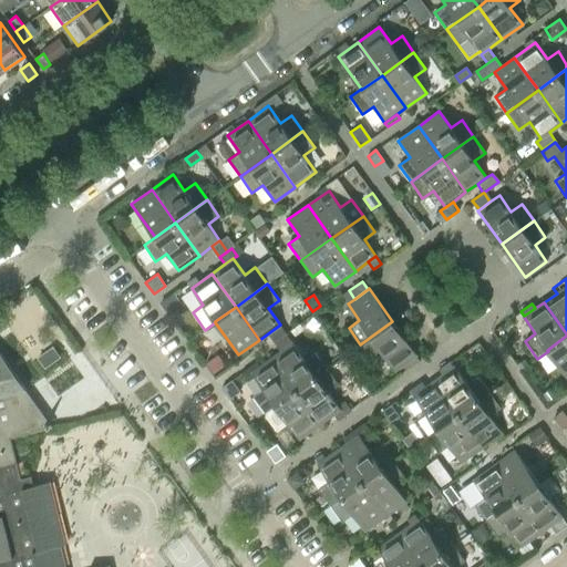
[(416,354),(392,321),(360,344),(372,361),(383,353),(394,370),(402,364),(415,356),(416,354)]
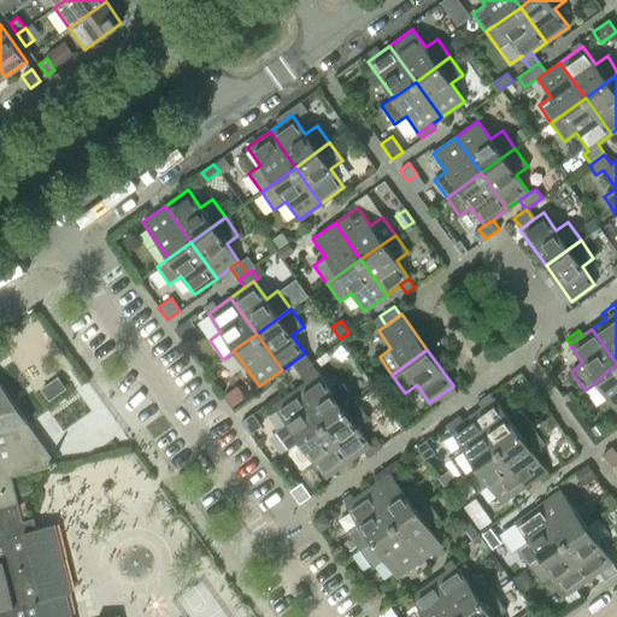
[(305,353),(292,363),(305,382),(318,372),(305,353)]
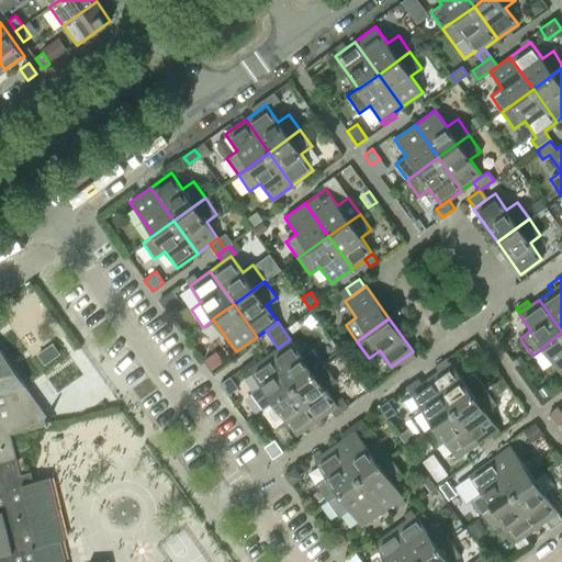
[(561,333),(542,347),(543,348),(561,374),(561,333)]
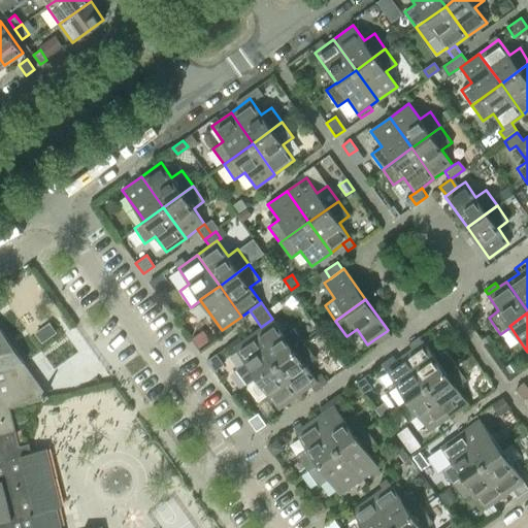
[(261,327),(254,333),(275,364),(304,342),(294,327),(284,334),(272,319),(261,327)]
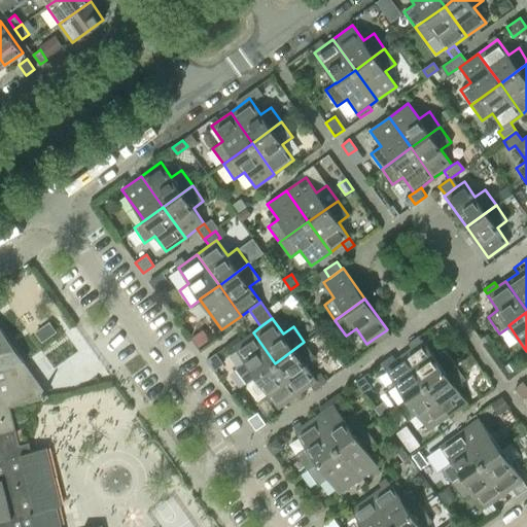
[(0,430),(14,427),(9,407),(24,403),(14,364),(24,362),(0,328),(0,430)]
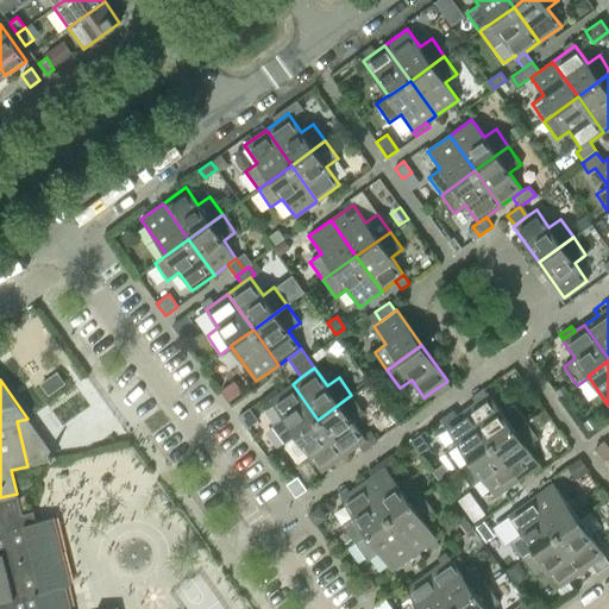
[(435,397),(450,387),(446,382),(432,391),(435,397)]
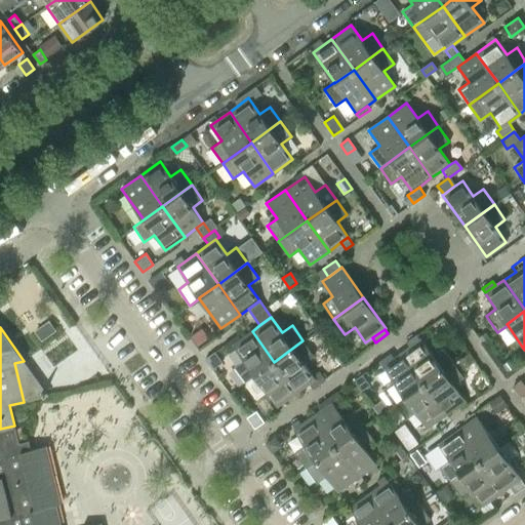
[(239,334),(224,345),(230,353),(235,349),(239,354),(244,360),(234,367),(245,382),(254,375),(274,362),(252,331),(242,338),(239,334)]
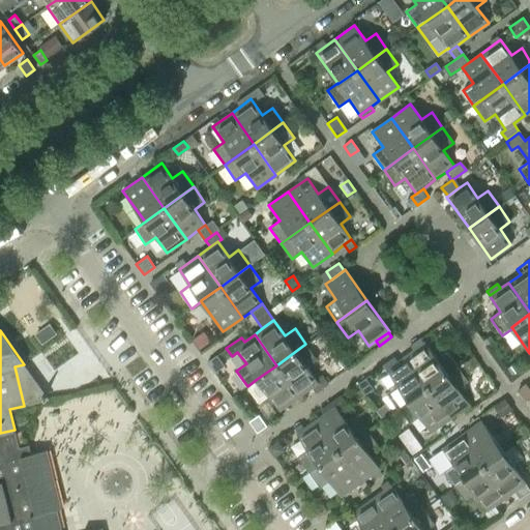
[(412,351),(423,343),(420,337),(409,346),(412,351)]
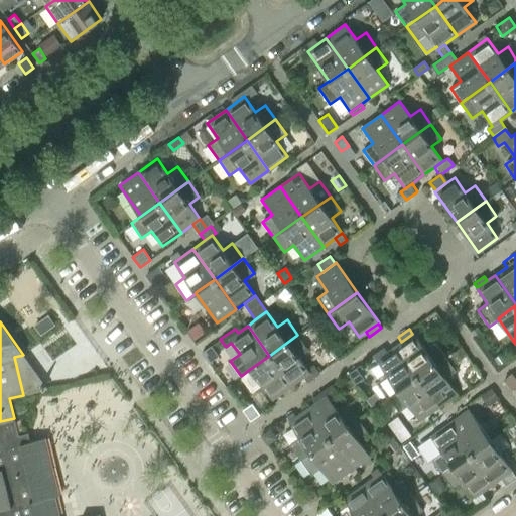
[(445,357),(434,342),(424,349),(413,334),(412,334),(401,342),(395,347),(416,377),(435,363),(435,364),(445,357)]
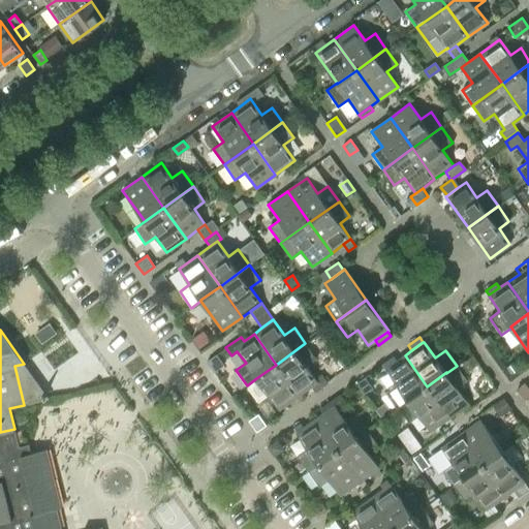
[(305,343),(276,365),(298,396),(310,386),(317,381),(315,378),(306,366),(316,359),(305,343)]
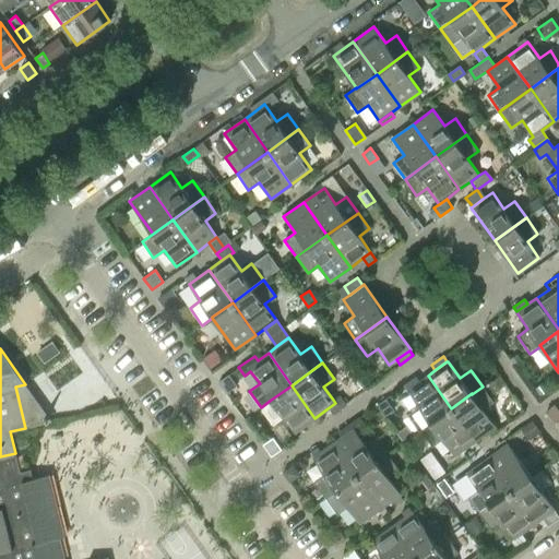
[(428,376),(418,382),(407,390),(419,406),(408,414),(420,430),(451,408),(428,376)]
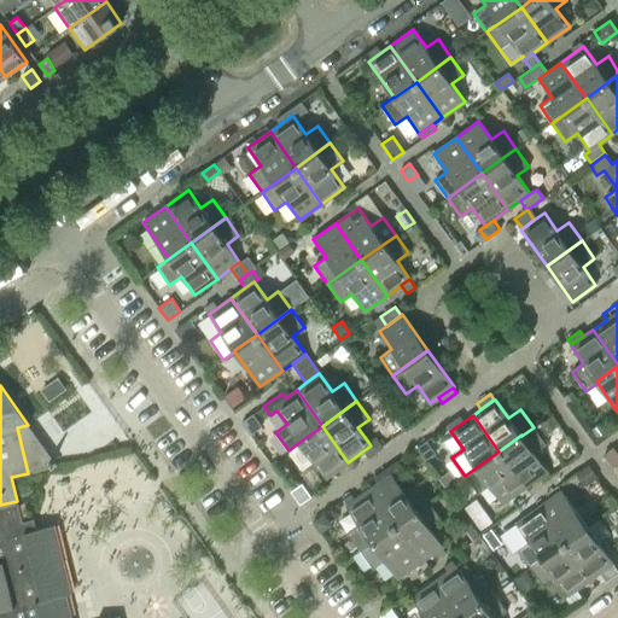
[(442,437),(450,431),(462,423),(458,417),(438,431),(442,437)]
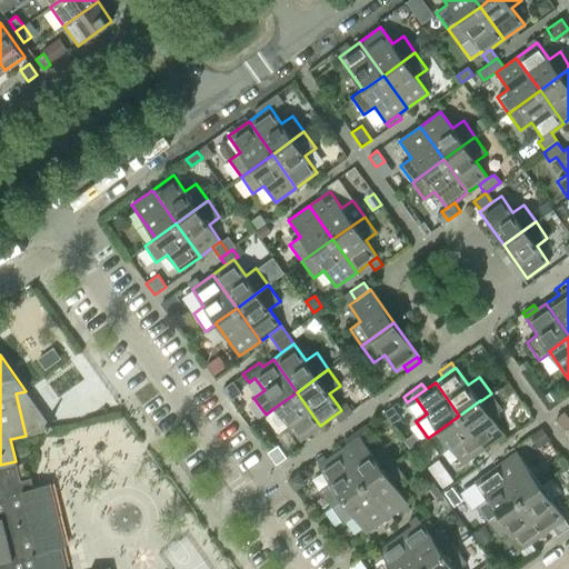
[(276,407),(266,415),(269,419),(278,431),(288,425),(291,428),(300,440),(308,435),(320,426),(297,392),(276,407)]
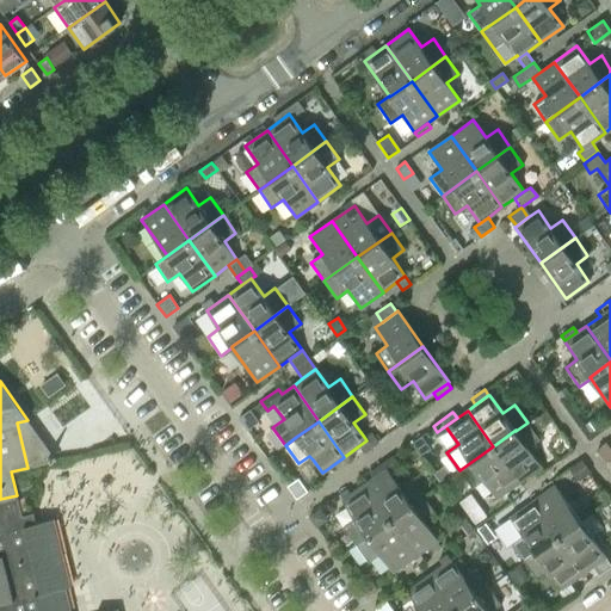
[(541,466),(528,448),(539,439),(528,423),(516,431),(516,430),(493,446),(518,482),(541,466)]
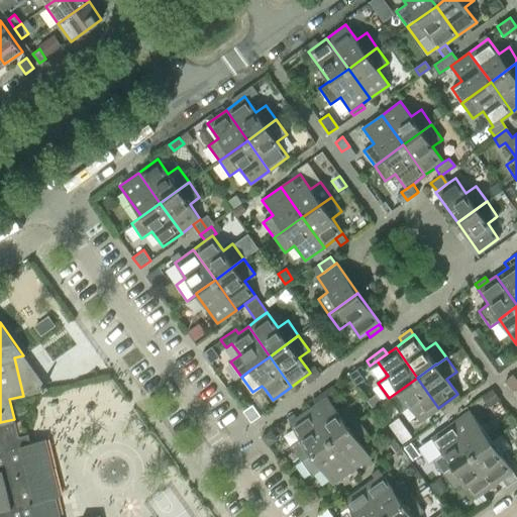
[(310,373),(303,378),(308,381),(309,382),(319,374),(319,373),(314,366),(308,370),(310,373)]
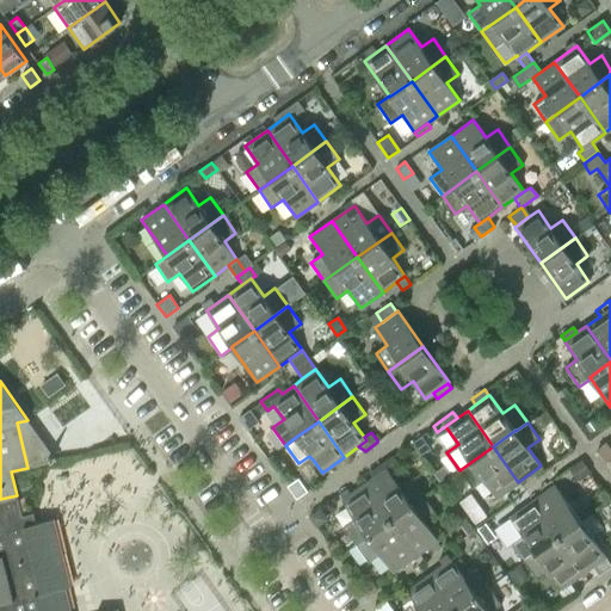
[(518,482),(493,446),(460,470),(471,488),(483,480),(497,498),(518,482)]
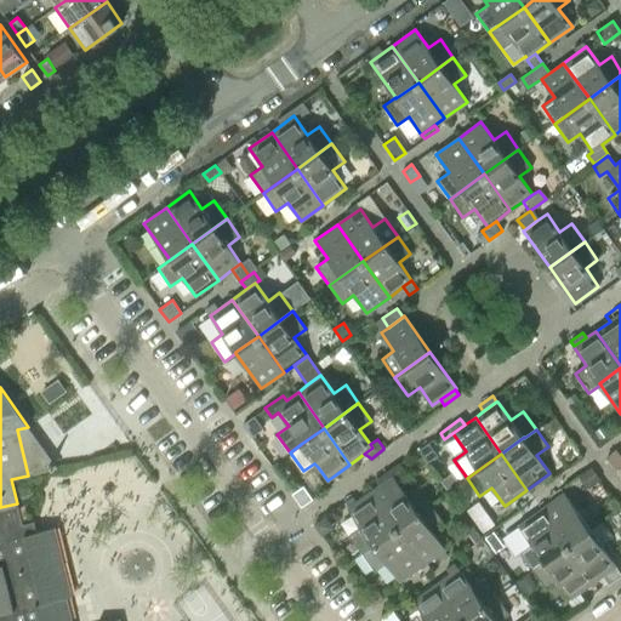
[(431,503),(417,486),(405,495),(397,482),(406,474),(399,463),(375,480),(380,485),(370,493),(396,529),(431,503)]
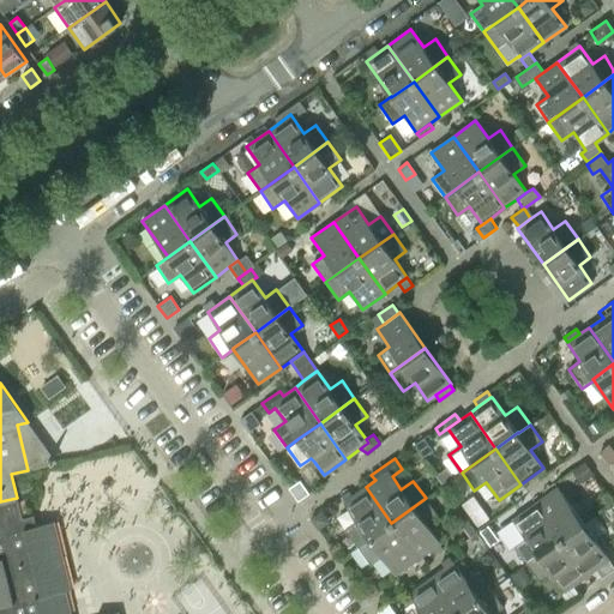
[(391,523),(366,487),(343,503),(356,521),(344,529),(357,547),(391,523)]
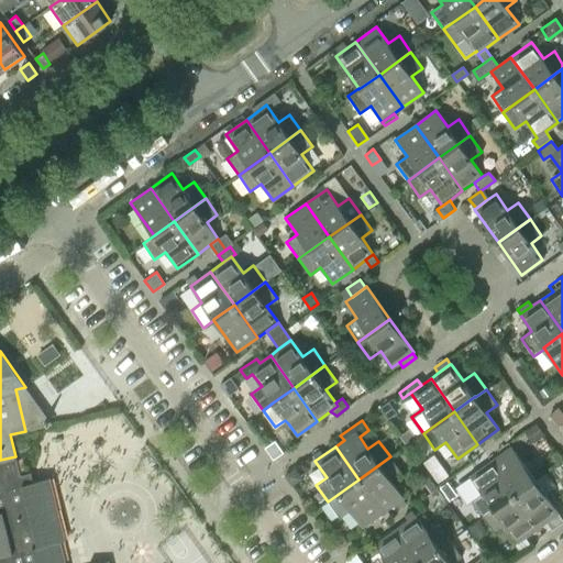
[(534,479),(511,448),(490,462),(514,495),(534,479)]
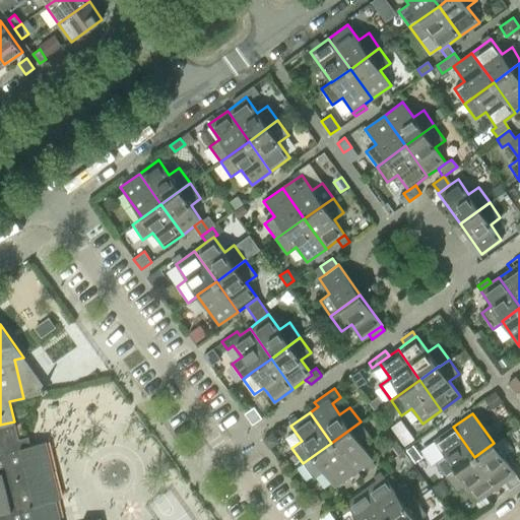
[(99,519),(100,519),(100,518),(91,519),(59,519),(60,519),(60,518),(59,518),(55,501),(60,499),(60,498),(59,498),(45,443),(46,442),(46,441),(15,449),(13,440),(19,439),(19,438),(18,438),(14,421),(0,425),(0,519),(99,519)]
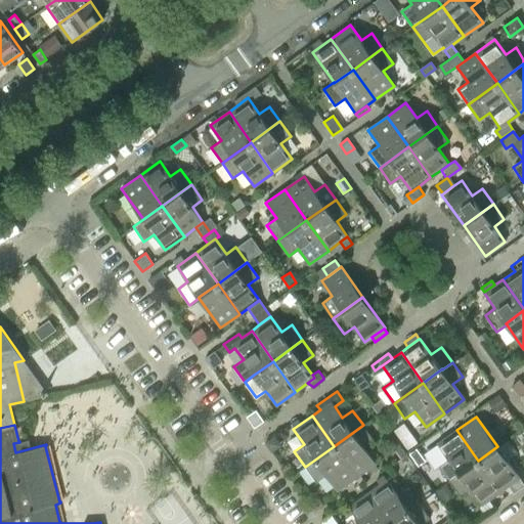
[(375,463),(364,447),(374,440),(363,425),(334,446),(356,477),(366,469),(374,464),(375,463)]
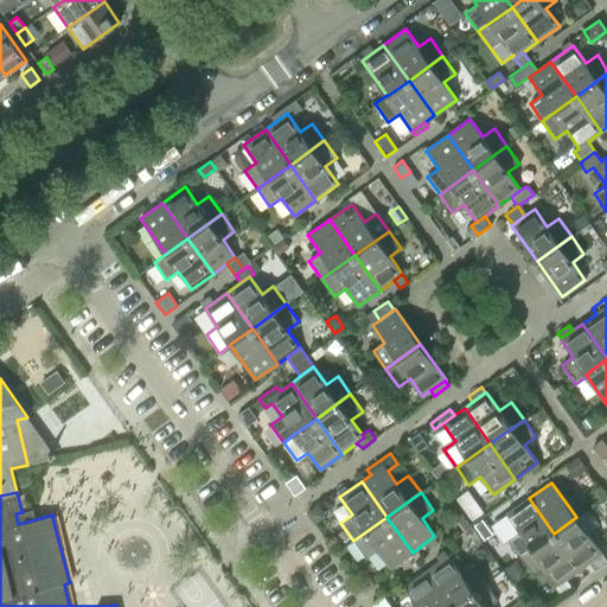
[(554,534),(529,498),(506,513),(519,531),(508,540),(521,557),(554,534)]
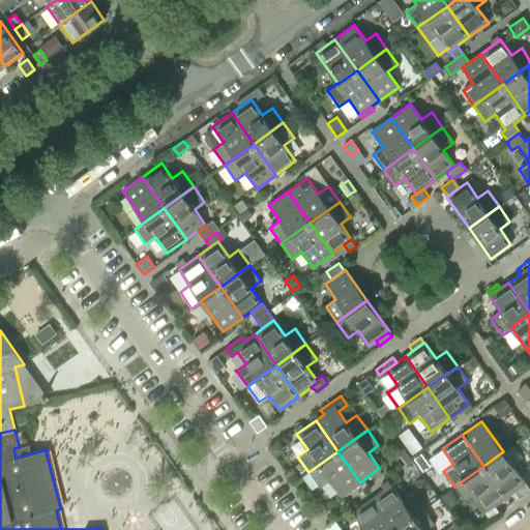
[(414,438),(405,446),(412,455),(421,448),(414,438)]
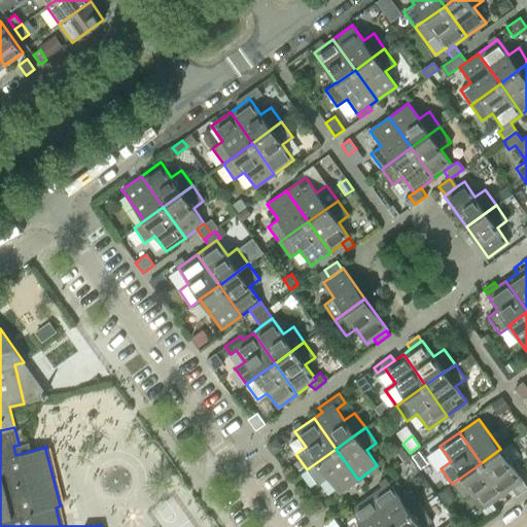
[(358,480),(336,449),(307,469),(317,485),(327,478),(339,493),(358,480)]
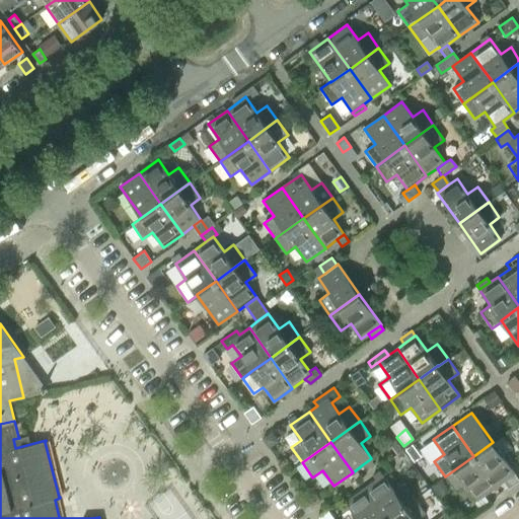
[(514,472),(493,442),(473,456),(496,487),(514,472)]
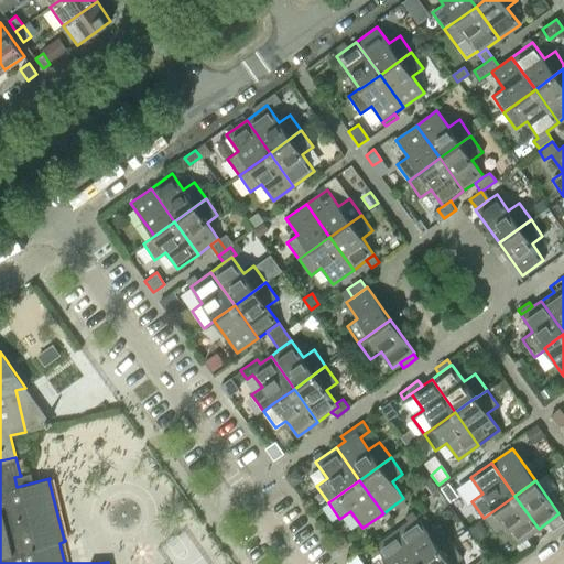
[(447,483),(437,488),(447,501),(456,495),(447,483)]
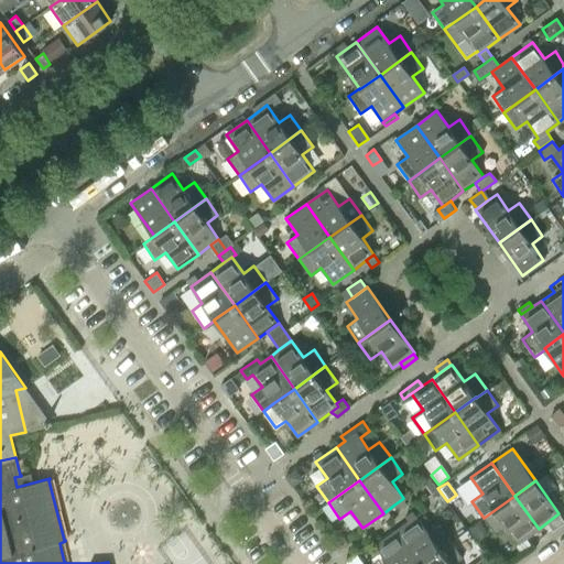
[(539,529),(514,496),(484,518),(495,534),(506,527),(518,543),(539,529)]
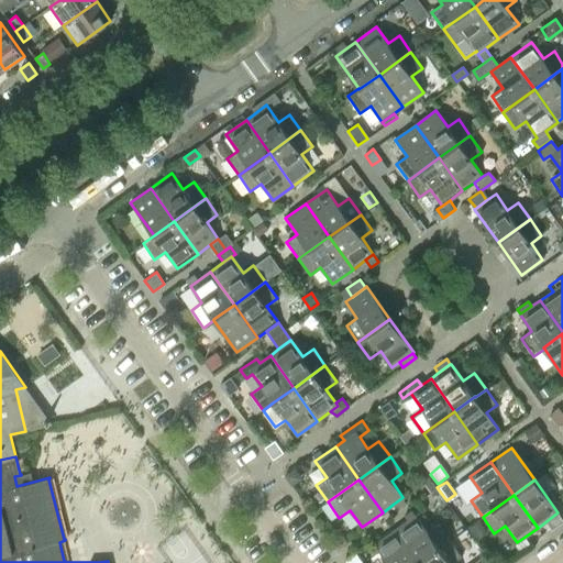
[(397,509),(406,504),(401,498),(394,504),(397,509)]
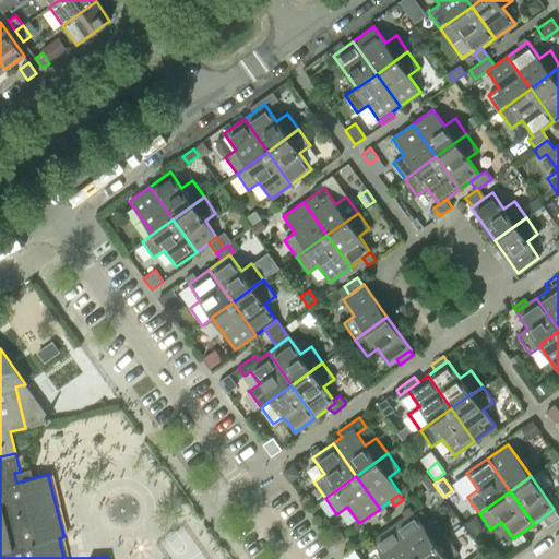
[(403,519),(412,512),(408,508),(400,513),(403,519)]
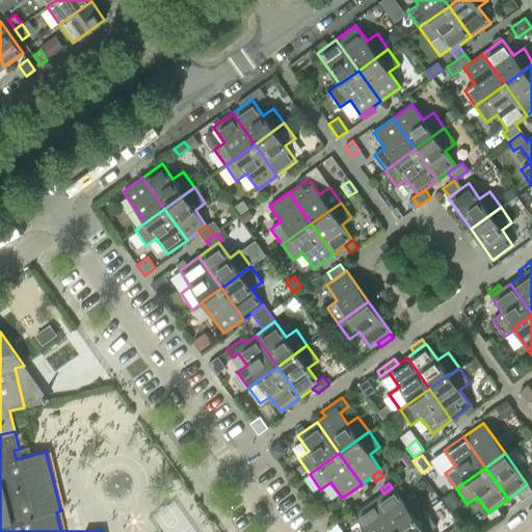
[(425,510),(414,496),(404,503),(393,487),(392,487),(383,494),(373,501),(396,531),(425,510)]
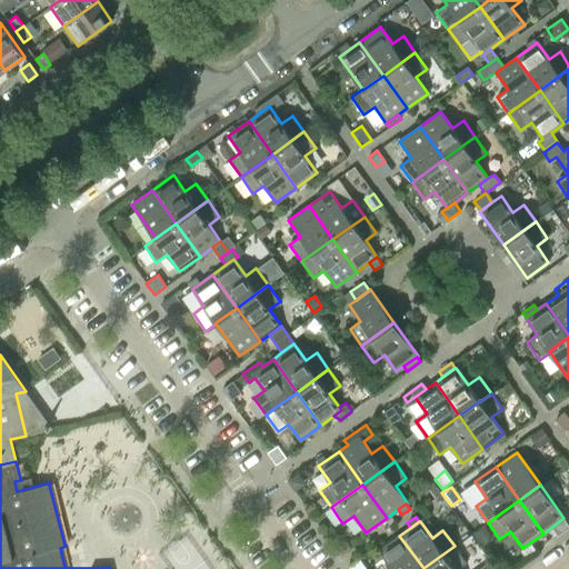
[(422,568),(423,568),(399,536),(379,550),(391,568),(422,568)]
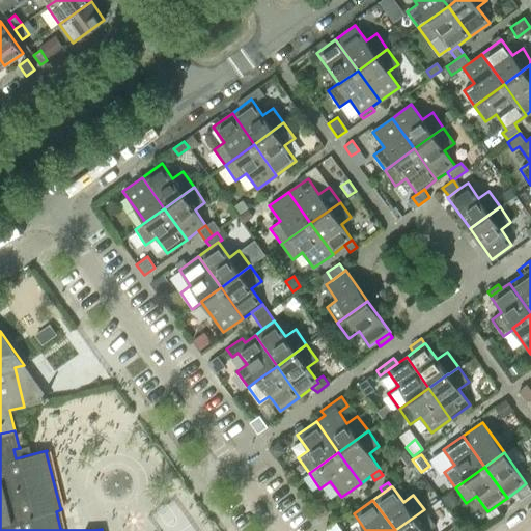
[(426,530),(436,525),(424,509),(395,530),(394,530),(426,530)]
